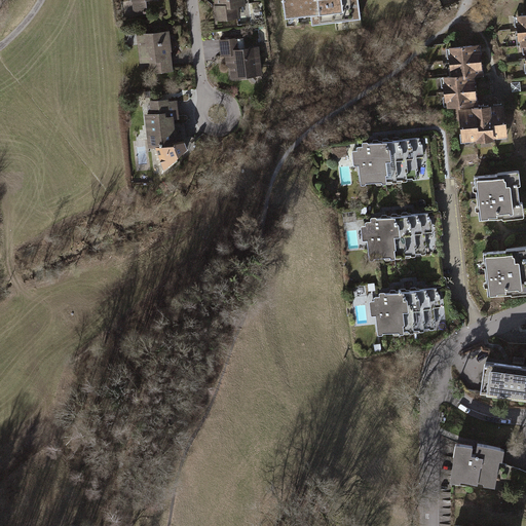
[(133,0),(135,15),(149,14),(147,0),(150,0),(133,0)]
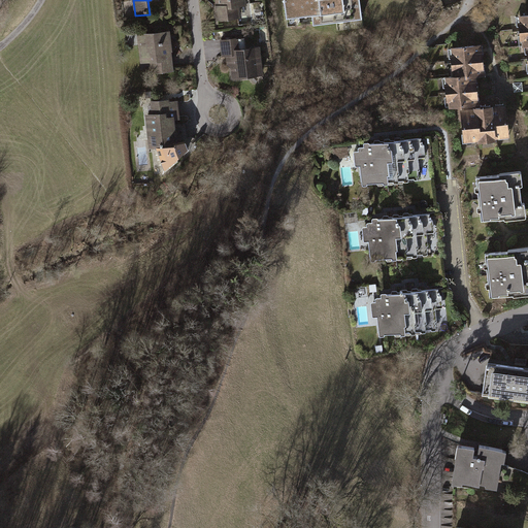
[(212,0),(213,5),(216,4),(218,21),(241,18),(239,6),(248,6),(246,0),(212,0)]
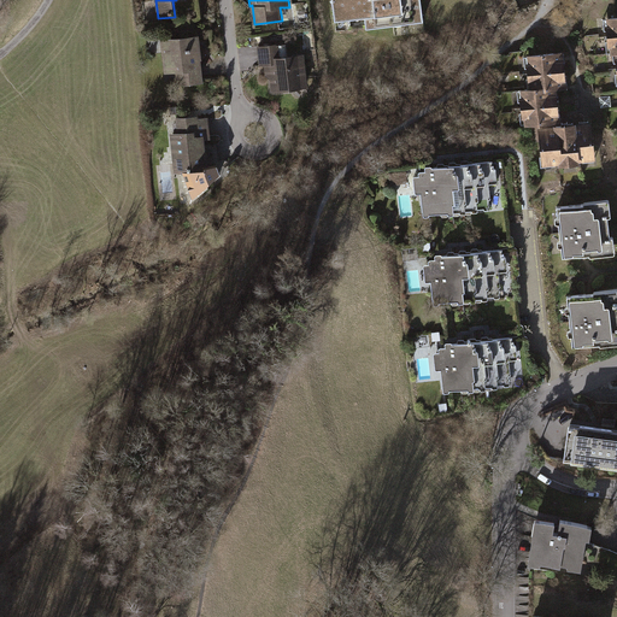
[(331,0),(334,23),(365,18),(366,27),(421,21),(418,0),(331,0)]
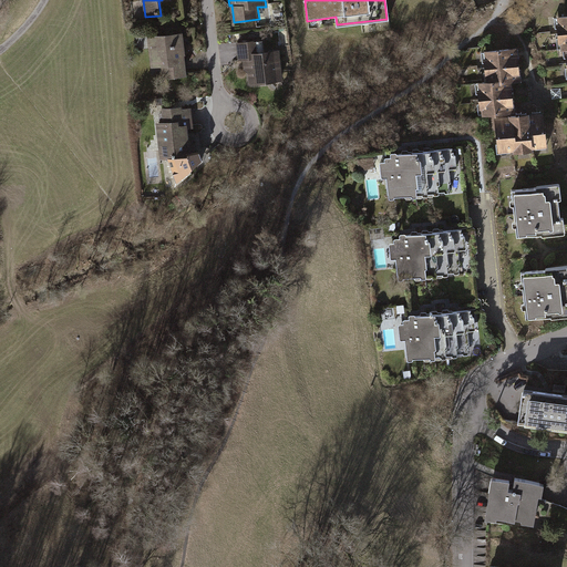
[(566,16),(556,18),(560,51),(566,51),(566,50),(566,16)]
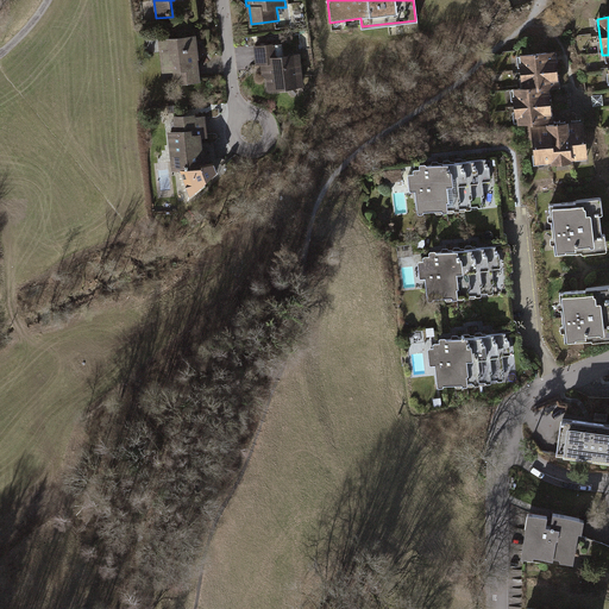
[(198,35),(158,38),(162,71),(175,70),(176,85),(201,82),(198,35)]
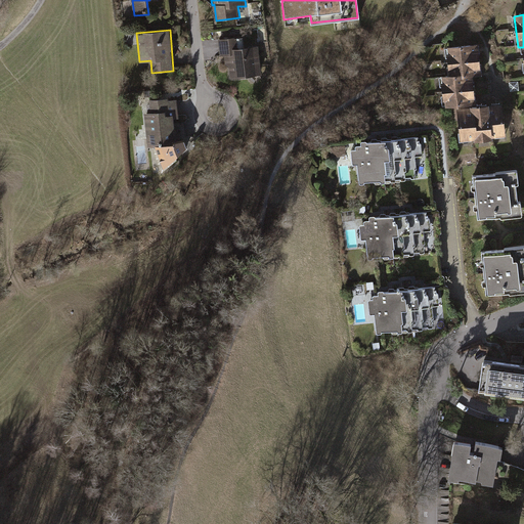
[(230,79),(261,75),(257,47),(241,48),(239,38),(218,40),(220,57),(227,56),(230,79)]
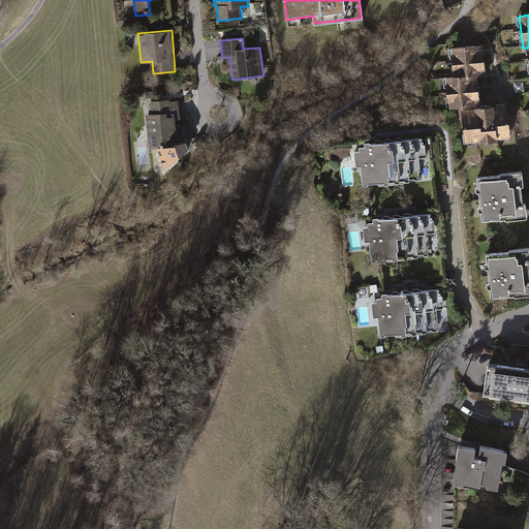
[(483,44),(450,49),(454,76),(468,75),(468,79),(478,78),(486,76),(483,44)]
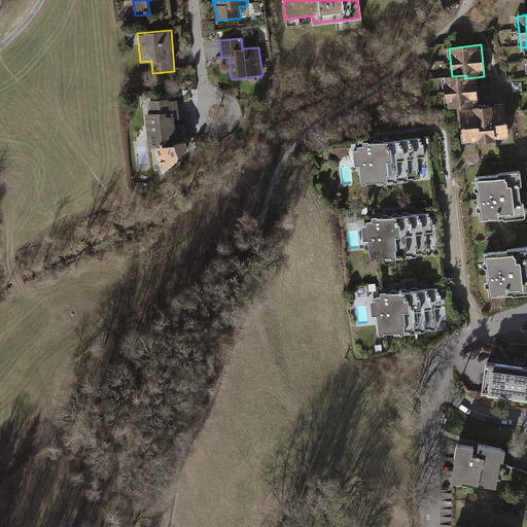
[(452,76),(444,77),(447,108),(456,107),(472,106),(480,105),(477,77),(466,78),(466,75),(452,76)]
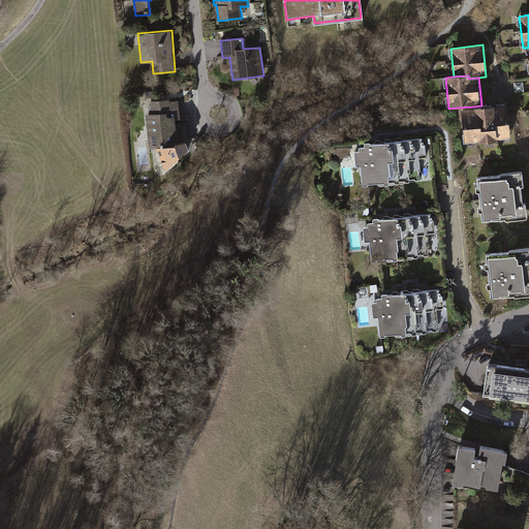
[(525,91),(524,82),(514,84),(516,92),(525,91)]
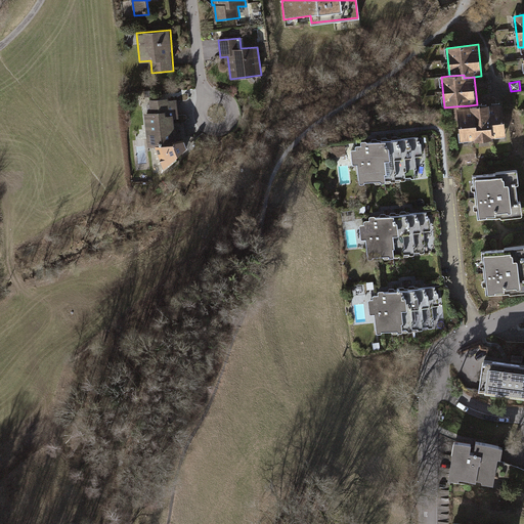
[(150,113),(144,114),(148,146),(156,145),(165,168),(189,147),(185,140),(177,141),(175,119),(180,119),(178,98),(149,100),(150,113)]
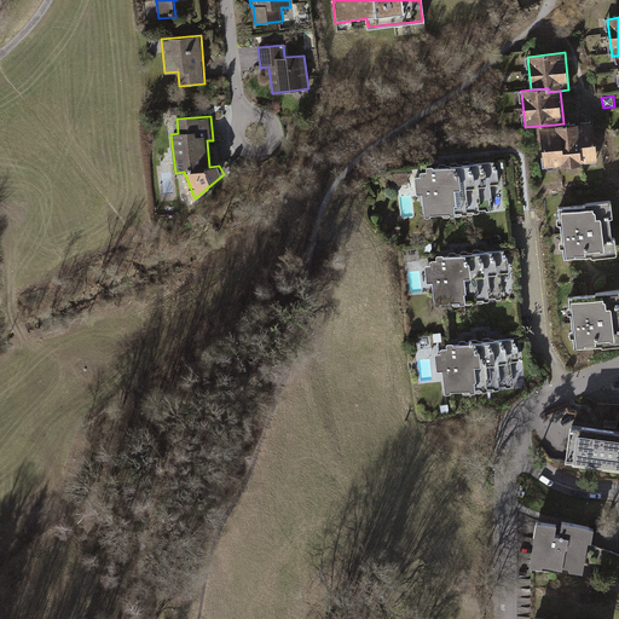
[(536,126),(541,171),(599,165),(594,122),(555,126),(555,125),(536,126)]
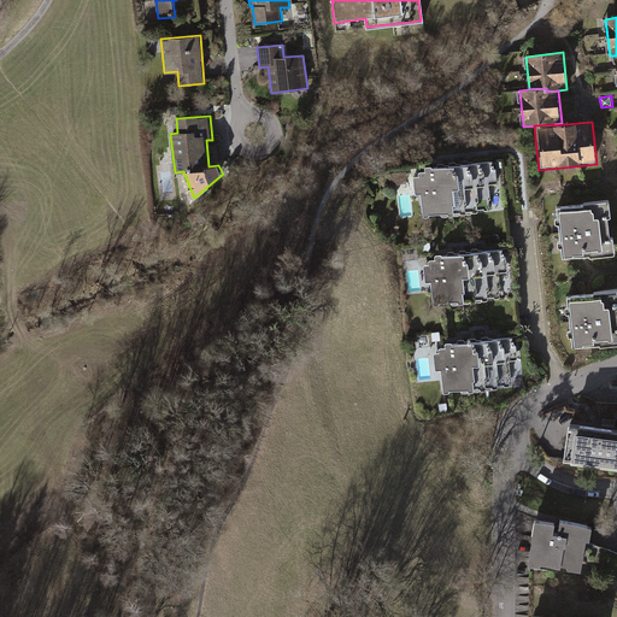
[(421,194),(423,218),(493,210),(489,184),(498,183),(497,169),(494,169),(493,162),(433,169),(433,166),(424,168),(425,171),(418,172),(418,176),(412,177),(415,195),(421,194)]
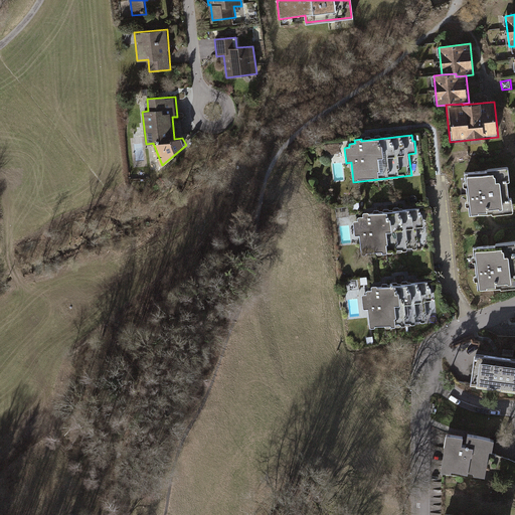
[(416,154),(409,155),(411,167),(417,166),(416,154)]
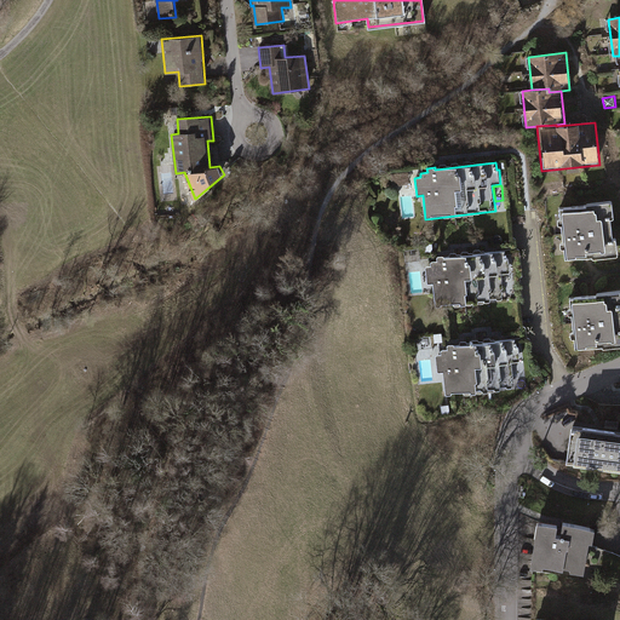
[(587,207),(561,211),(562,220),(558,222),(560,228),(562,228),(564,245),(562,246),(562,252),(566,252),(567,262),(593,258),(593,260),(619,257),(618,240),(615,241),(613,219),(615,219),(613,202),(587,205),(587,207)]
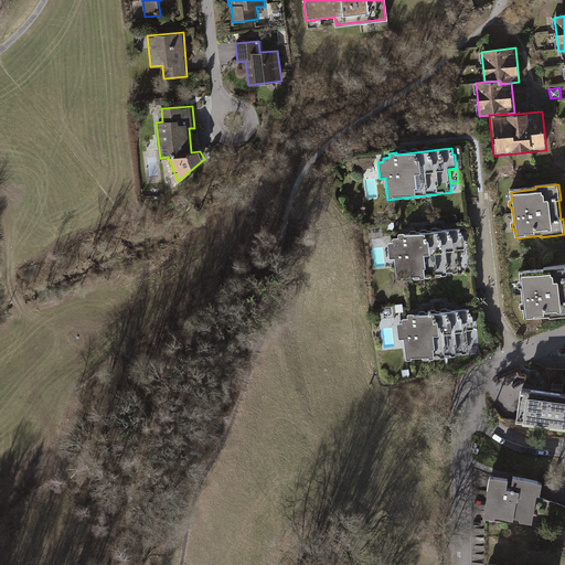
[(394,259),(396,281),(460,274),(457,251),(465,249),(464,235),(461,236),(460,228),(405,235),(405,234),(397,234),(398,238),(392,240),(392,243),(386,243),(388,259),(394,259)]
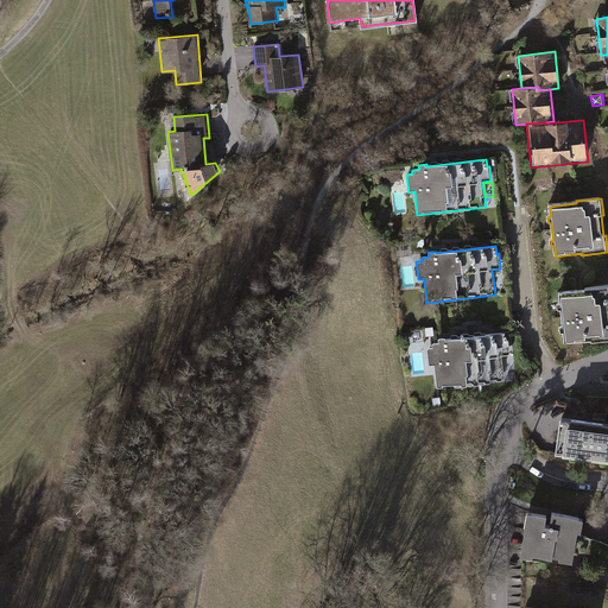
[(586,291),(558,293),(559,304),(557,304),(557,311),(561,310),(563,328),(559,328),(561,334),(563,334),(564,343),(591,341),(591,343),(607,340),(607,285),(586,289),(586,291)]
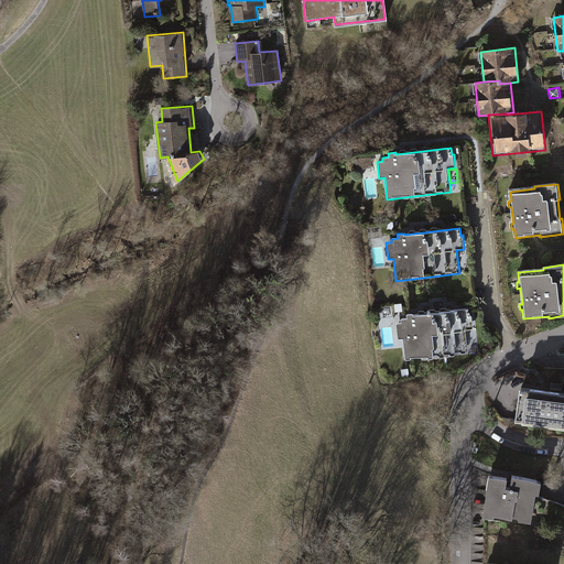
[(402,339),(405,361),(468,354),(466,331),(474,329),(472,315),(469,316),(468,310),(413,316),(413,314),(407,315),(407,318),(400,320),(400,323),(396,324),(398,339),(402,339)]
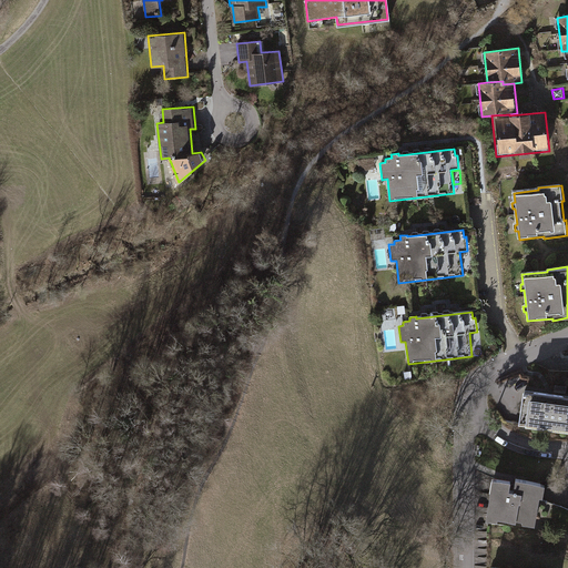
[(567,398),(524,393),(519,425),(567,430),(567,398)]
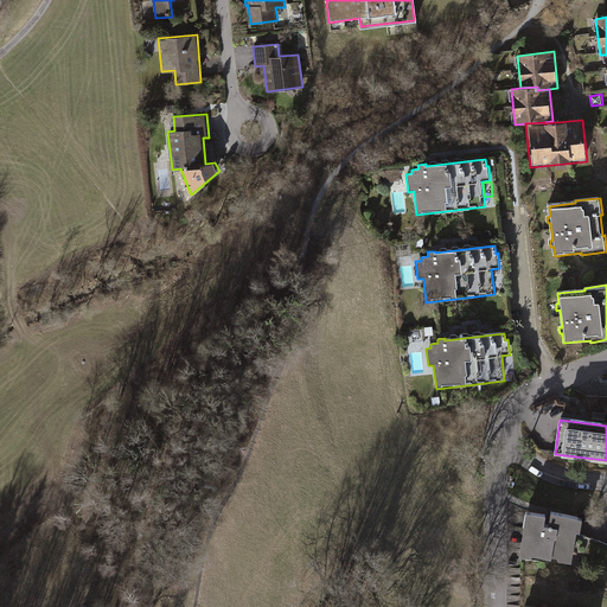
[(528,513),(519,557),(532,560),(534,556),(572,563),(577,534),(581,534),(583,519),(551,513),(549,526),(544,525),(547,517),(528,513)]
